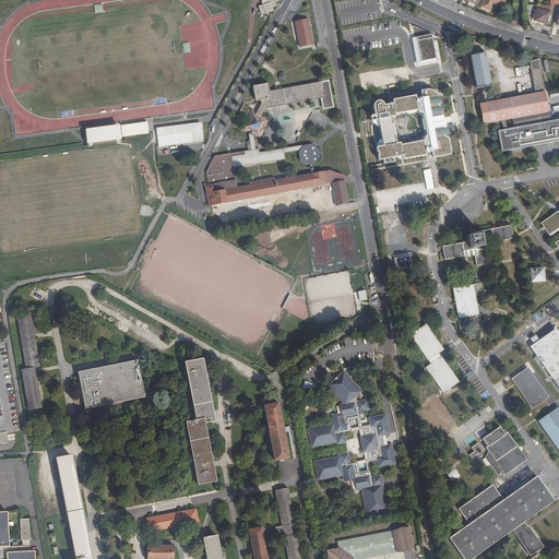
[(264,0),(261,1),(262,4),(259,6),(260,10),(261,14),(269,12),(273,11),(272,7),(276,6),(275,2),(278,1),(277,0),(264,0)]
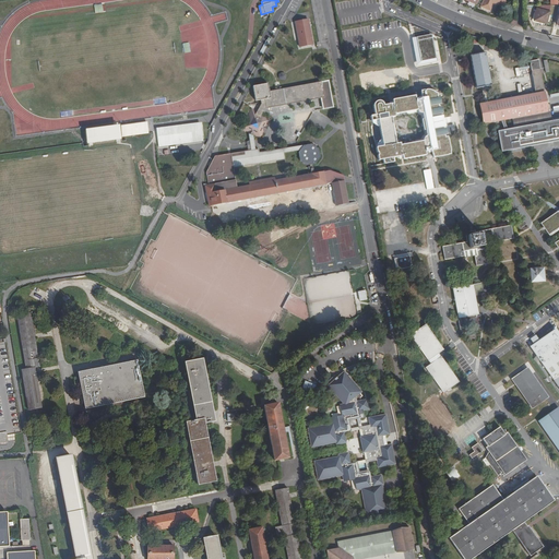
[(506,4),(504,0),(483,0),(480,7),(490,11),(492,4),(506,4)]
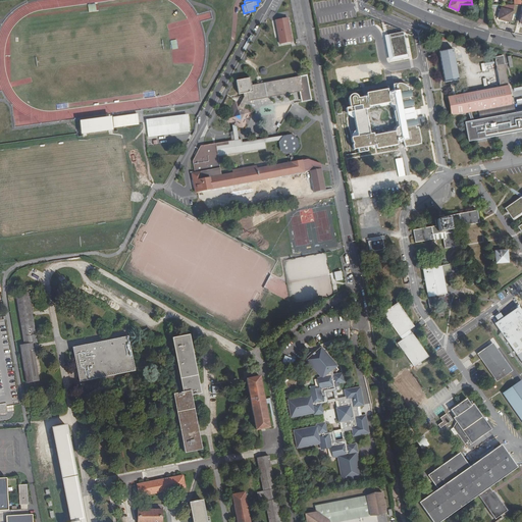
[(88,4),(89,12),(97,11),(96,4),(88,4)]
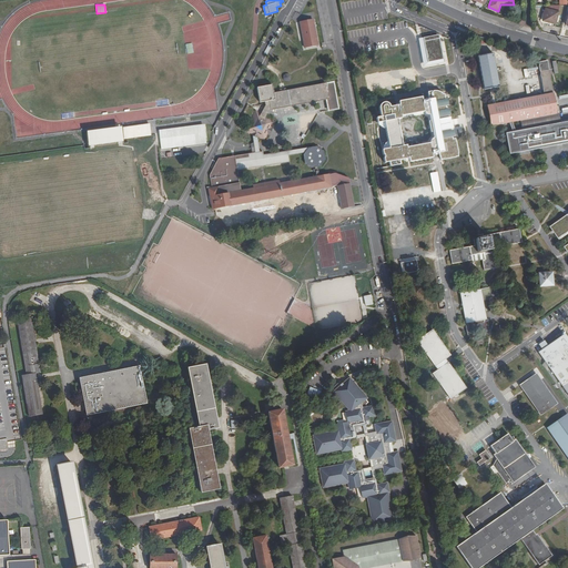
[(555,23),(558,11),(545,8),(543,20),(555,23)]
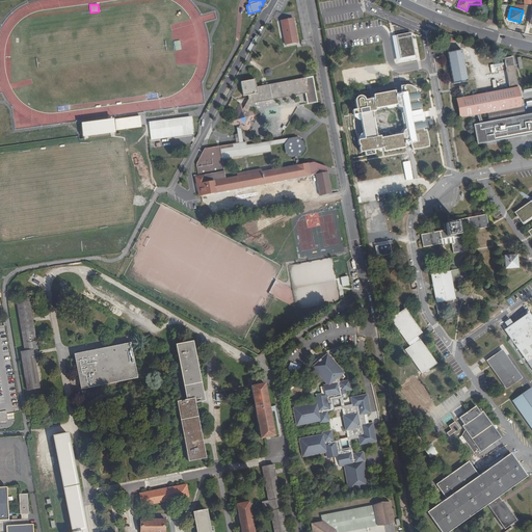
[(281,20),(285,45),(298,42),(293,18),(281,20)]
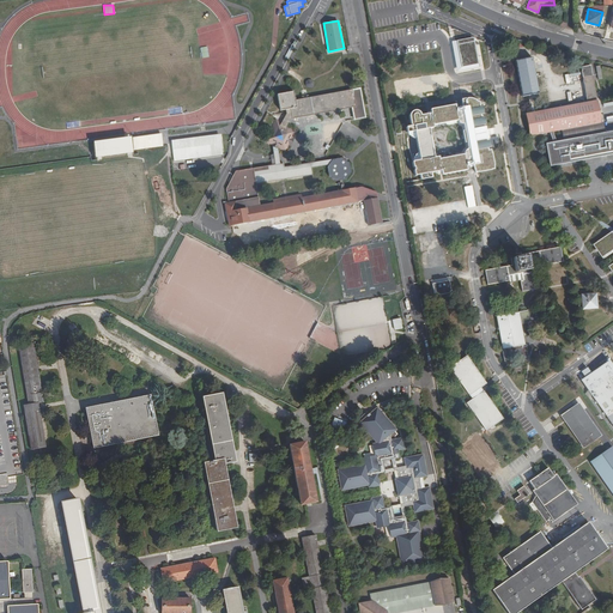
[(477,59),(473,38),(451,42),(457,71),(479,67),(477,59)]
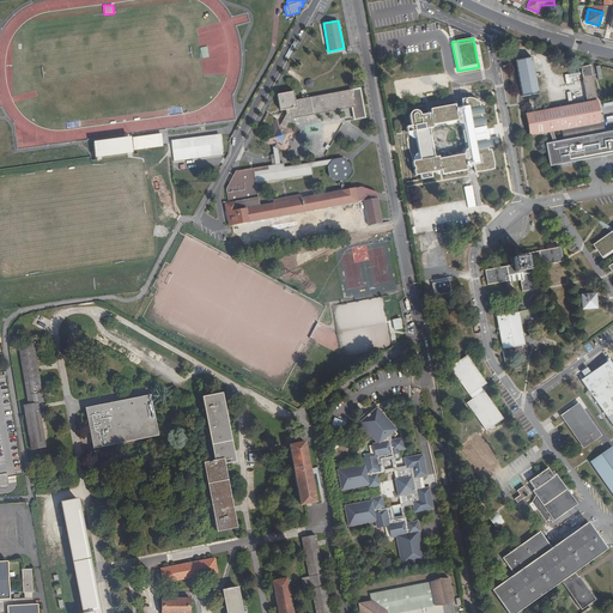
[(532,59),(516,61),(522,96),(539,93),(532,59)]
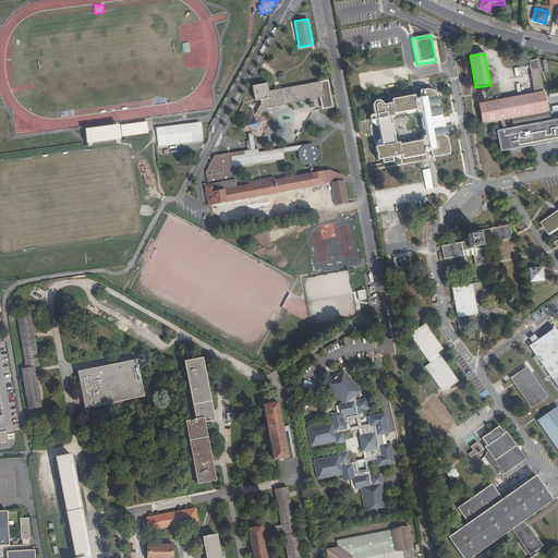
[(545,99),(537,60),(529,61),(535,94),(478,104),(483,123),(547,112),(546,106),(549,106),(548,99),(545,99)]
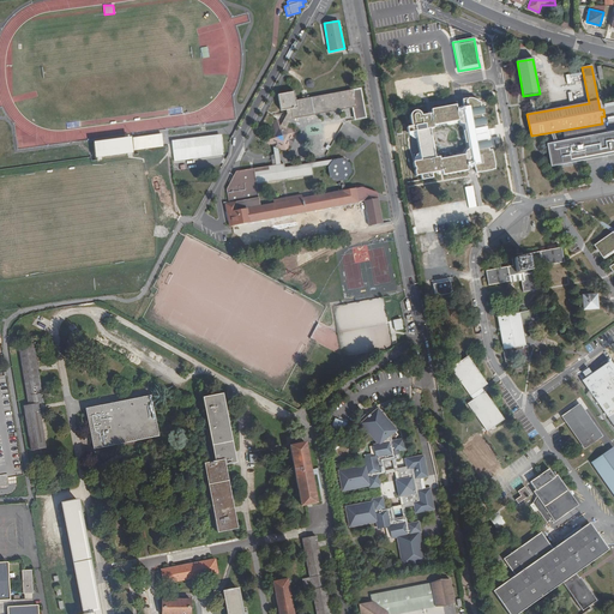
[(230,212),(233,226),(365,200),(369,226),(383,223),(377,193),(362,187),(345,191),(344,180),(345,180),(351,172),(350,163),(342,158),(333,160),(332,160),(327,161),(284,168),(283,164),(280,164),(277,148),(286,152),(298,131),(287,125),(290,119),(353,107),(355,119),(365,118),(360,89),(351,90),(308,98),(307,96),(302,97),(304,100),(295,101),(294,91),(278,95),(281,110),(287,109),(287,114),(282,122),(276,119),(264,140),(274,145),(276,166),(269,166),(270,170),(254,173),(257,184),(312,175),(311,168),(329,164),(327,167),(329,176),(337,181),(341,180),(342,182),(339,182),(341,186),(342,186),(343,191),(302,198),(301,194),(274,200),(274,203),(260,206),(238,210),(236,202),(226,204),(227,212),(230,212)]
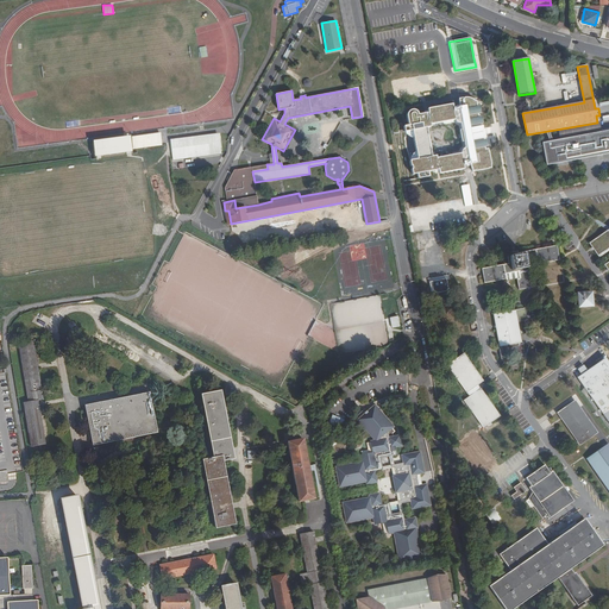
[(439,174),(464,169),(464,165),(463,162),(470,161),(470,163),(471,169),(472,169),(472,171),(475,171),(488,169),(488,168),(491,168),(490,165),(491,165),(489,151),(488,152),(488,149),(485,150),(484,148),(487,146),(485,140),(483,140),(483,138),(471,140),(469,129),(481,126),(479,124),(482,124),(481,117),(478,118),(477,113),(481,113),(479,106),(477,107),(476,101),(473,101),(472,100),(471,99),(470,99),(470,98),(468,98),(466,98),(465,98),(458,99),(459,107),(460,111),(453,112),(453,108),(452,105),(427,108),(428,113),(418,114),(418,113),(418,112),(416,112),(415,111),(414,110),(412,110),(410,111),(409,111),(408,112),(407,114),(407,115),(407,117),(408,126),(403,126),(405,130),(399,131),(397,123),(396,121),(395,120),(394,120),(394,119),(393,119),(393,120),(391,120),(394,133),(413,131),(419,158),(409,161),(410,165),(412,165),(413,169),(412,169),(413,175),(418,174),(419,179),(429,176),(428,171),(439,170),(439,174)]
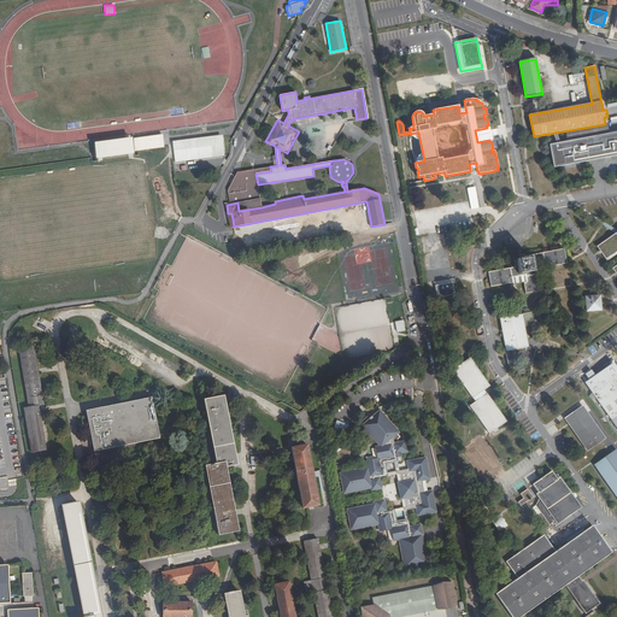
[(616,131),(548,145),(560,162),(560,163),(562,163),(562,164),(563,164),(564,164),(564,165),(565,165),(566,165),(568,165),(616,156),(616,131)]
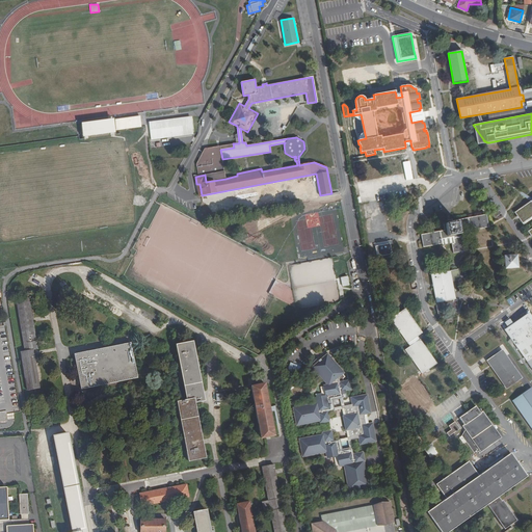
[(164,120),(149,121),(149,126),(164,124),(191,120),(191,115),(164,120)]
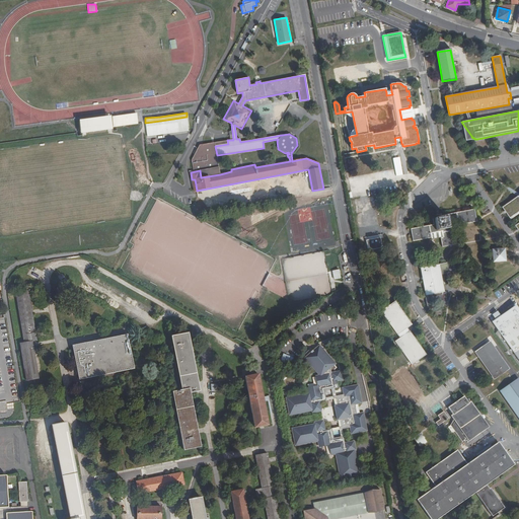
[(136,114),(113,117),(114,124),(137,121),(136,114)]
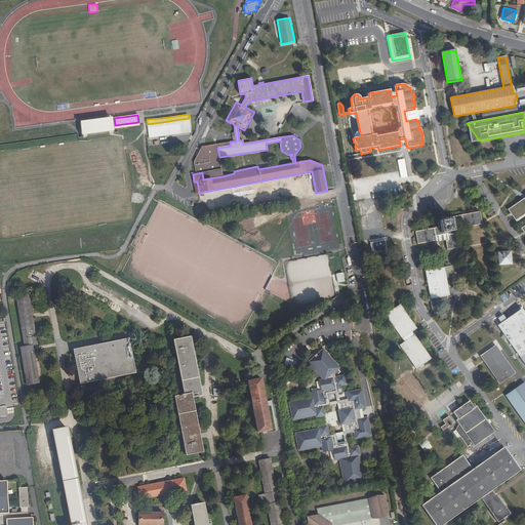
[(114,130),(112,117),(80,121),(82,134),(114,130)]
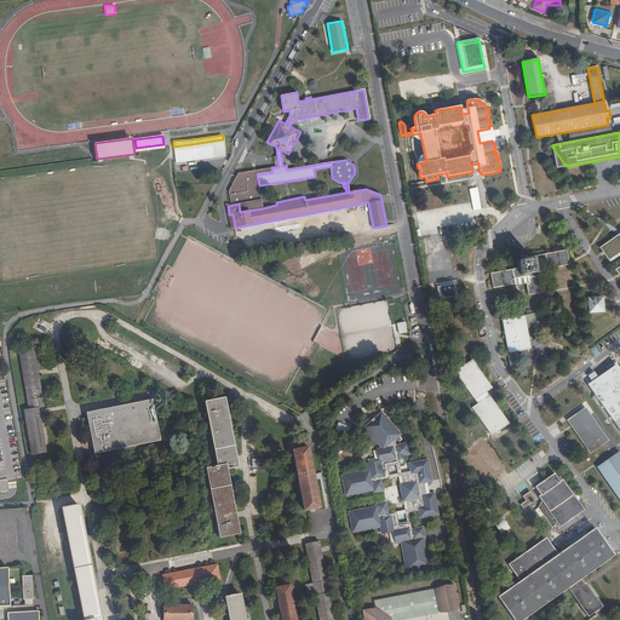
[(173,147),(176,160),(225,154),(223,139),(191,144),(173,147)]
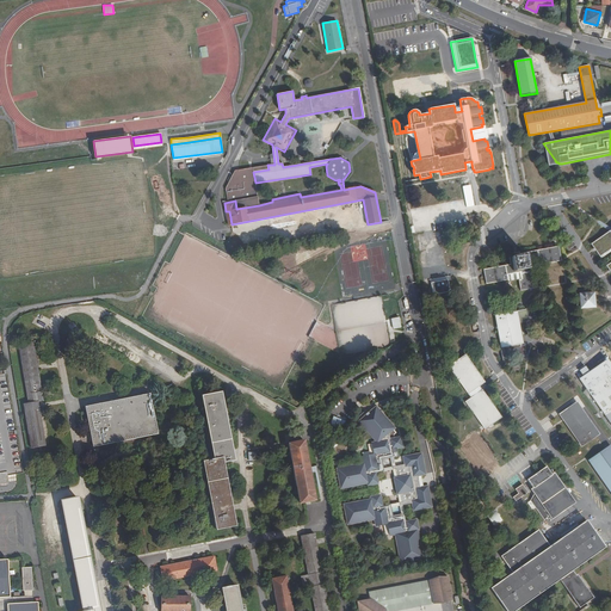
[(269,170),(267,165),(235,171),(224,187),(227,202),(235,201),(236,209),(259,205),(255,183),(253,172),(269,170)]
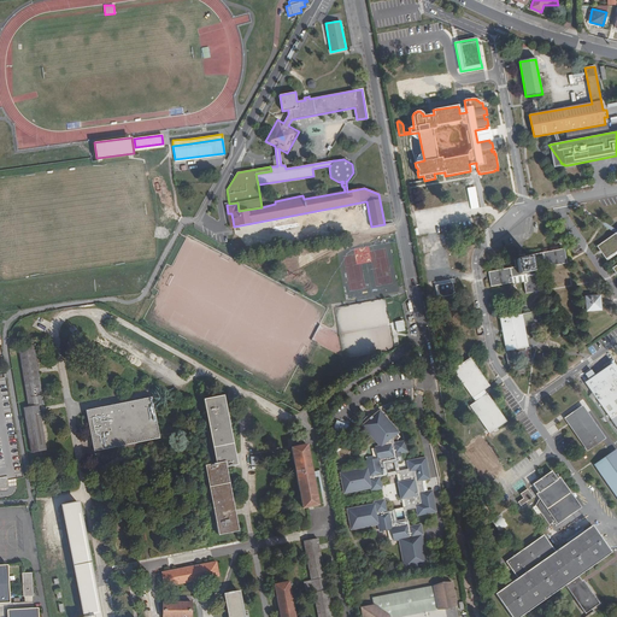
[(428,192),(428,187),(421,188),(424,207),(432,205),(430,203),(435,201),(435,204),(445,201),(441,189),(428,192)]
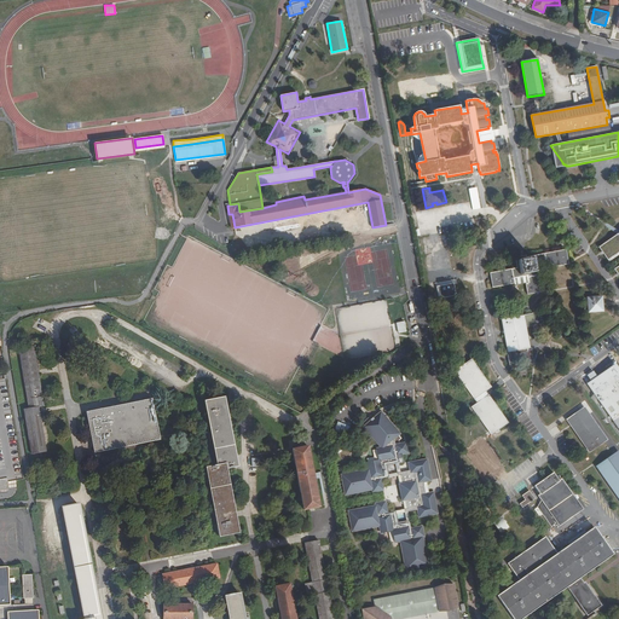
[(473,223),(469,203),(416,213),(420,232),(473,223)]
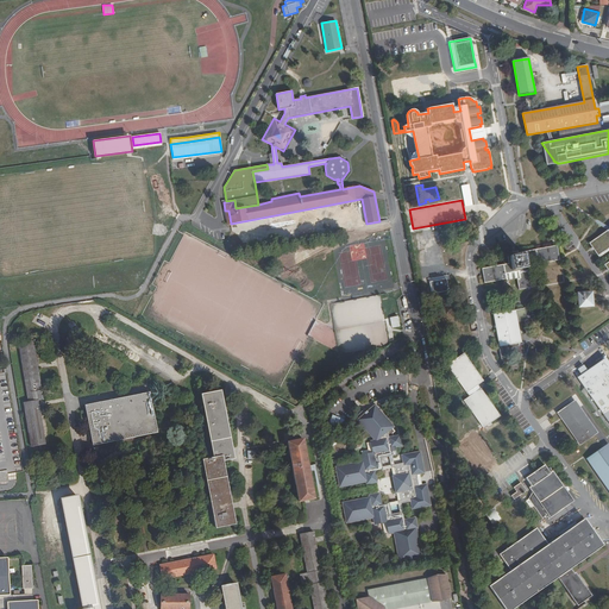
[(608,228),(588,244),(597,257),(608,248),(608,261),(603,265),(608,272),(608,228)]
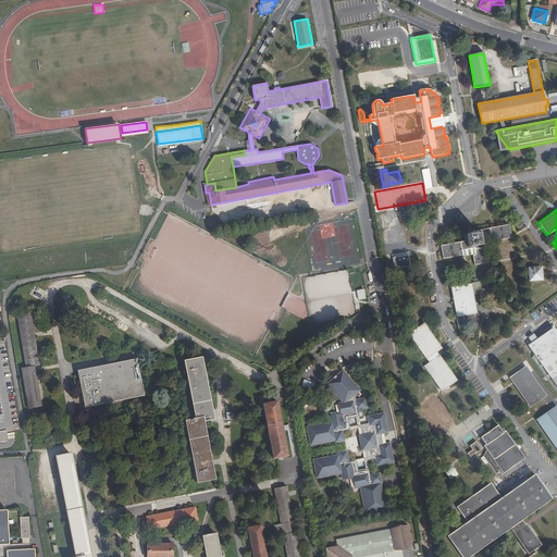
[(466,240),(441,245),(441,247),(443,258),(462,255),(461,250),(474,248),(475,255),(473,255),(474,264),(487,262),(484,238),(492,237),(492,240),(511,237),(509,224),(474,231),(473,230),(463,231),(466,240)]
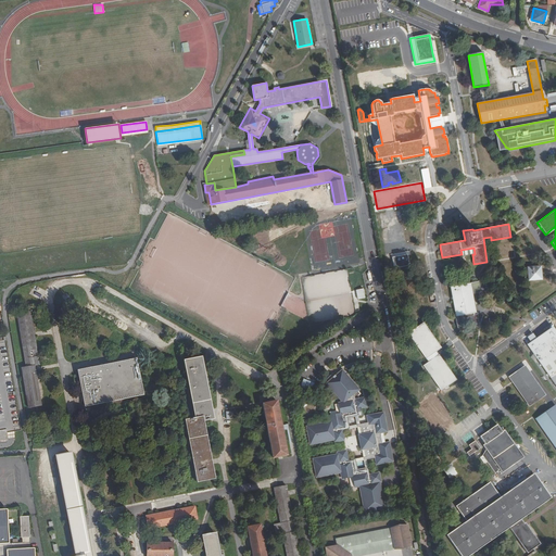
[(526,267),(527,280),(540,278),(538,266),(526,267)]
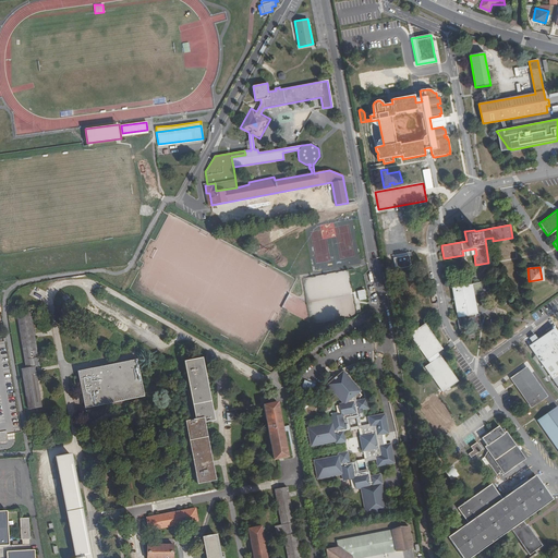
[(343,294),(352,293),(349,270),(335,273),(337,288),(342,288),(343,294)]
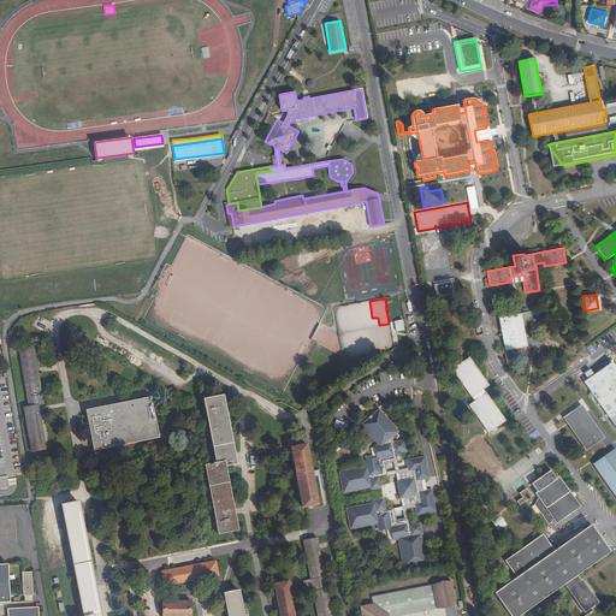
[(521,314),(501,318),(505,350),(509,349),(523,347),(527,347),(521,314)]
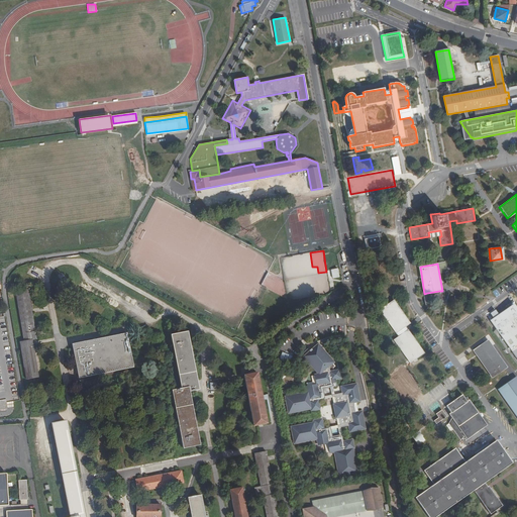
[(330,270),(332,279),(339,277),(337,268),(330,270)]
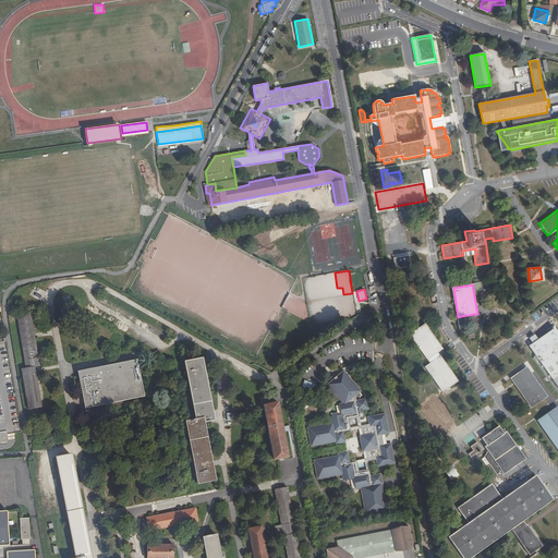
[(34,334),(31,312),(17,314),(26,368),(22,368),(28,409),(41,407),(35,366),(39,366),(35,338),(34,334)]
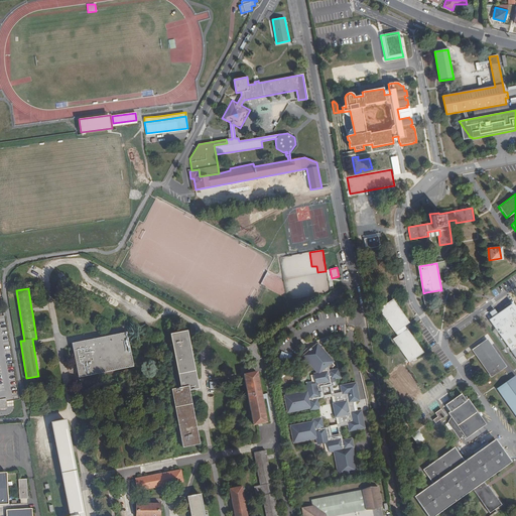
[(427,294),(423,295),(424,302),(430,301),(430,300),(437,298),(438,300),(444,299),(442,291),(439,292),(427,294)]
